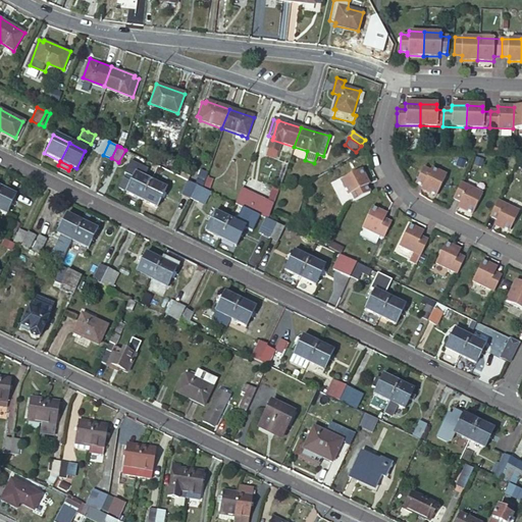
[(423,167),(416,183),(423,186),(422,189),(437,195),(447,172),(432,166),(430,169),(423,167)]
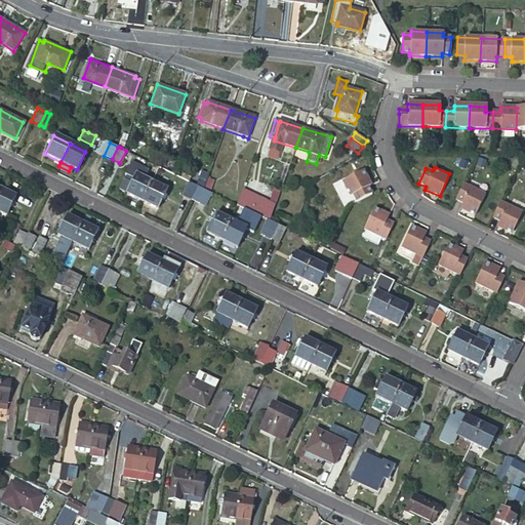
[(193,184),(197,186),(201,188),(206,173),(198,170),(193,184)]
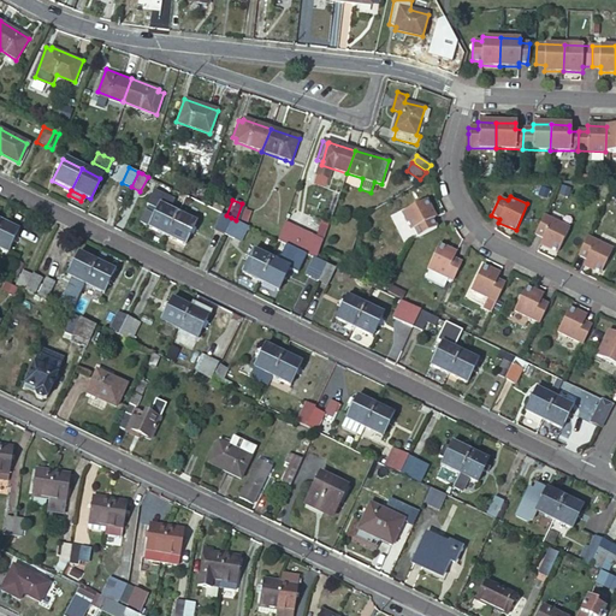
[(415,227),(419,236),(436,226),(432,218),(436,217),(426,200),(402,213),(410,230),(415,227)]
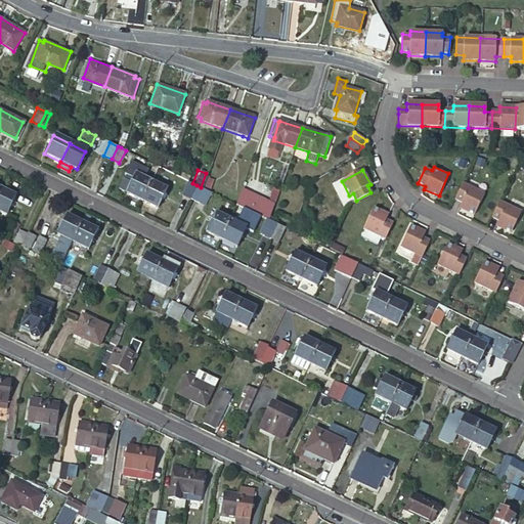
[(133,174),(125,192),(140,201),(149,182),(133,174)]
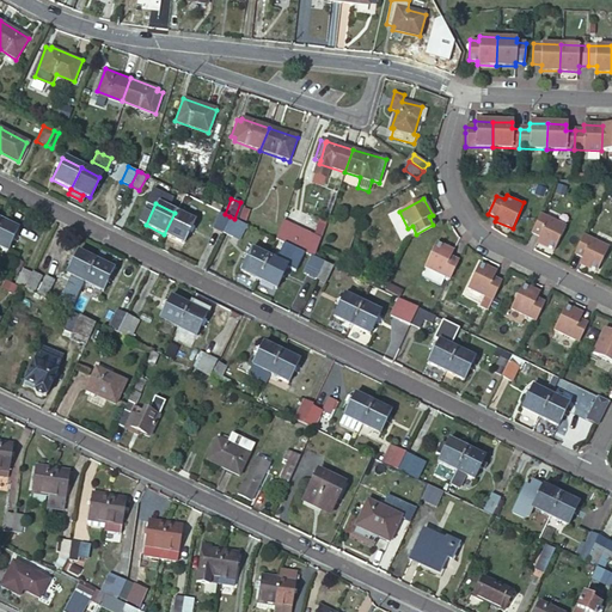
[(218,210),(210,225),(222,231),(230,216),(225,214),(218,210)]
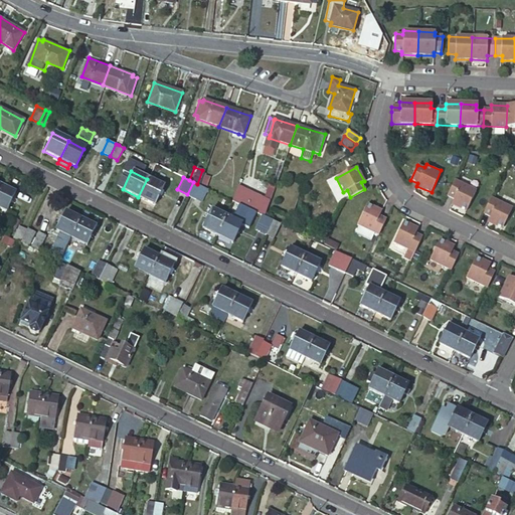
[(455,177),(448,192),(455,195),(453,201),(467,207),(476,187),(455,177)]
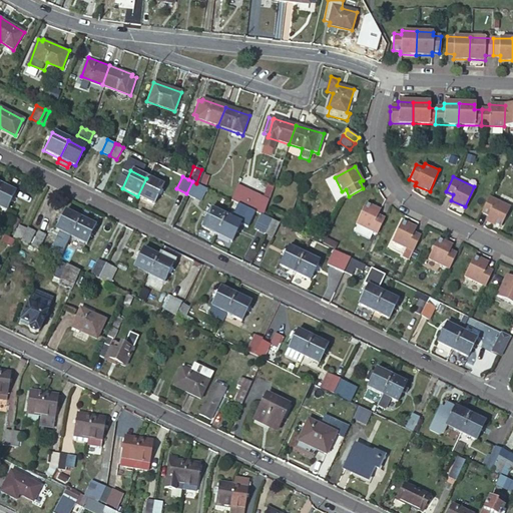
[(146,178),(137,196),(152,203),(162,186),(146,178)]
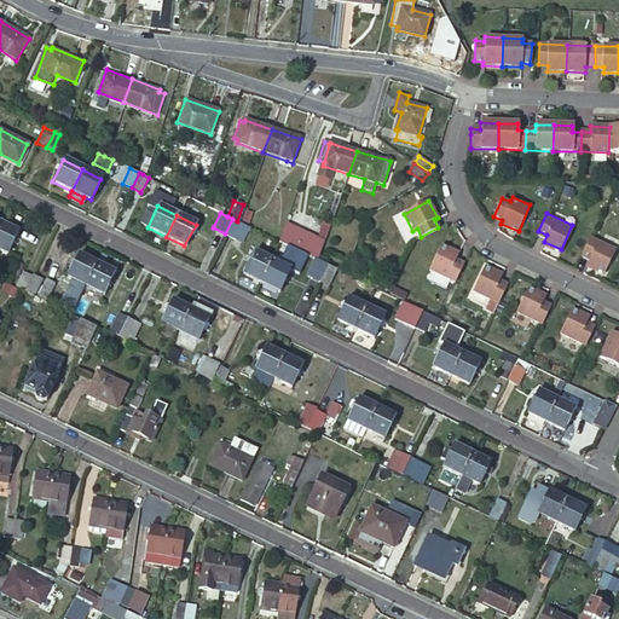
[(232,219),(225,233),(235,238),(242,224),(237,221),(232,219)]
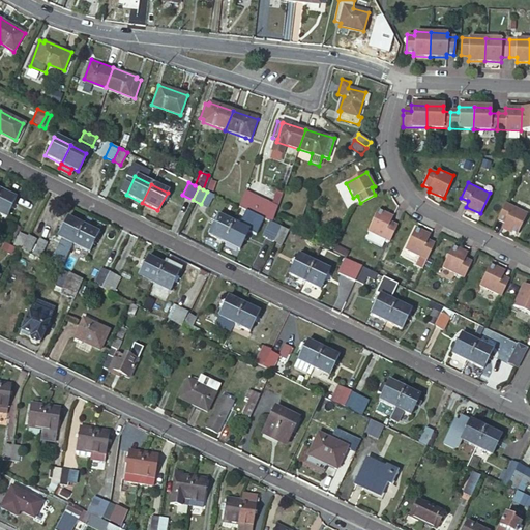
[(0,190),(0,213),(7,217),(17,199),(0,192),(0,190)]
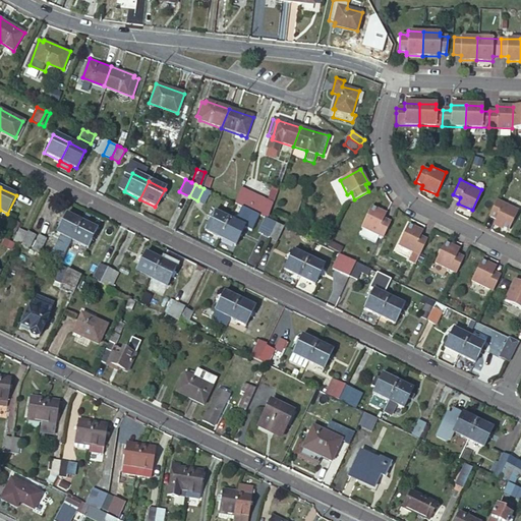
[(267,200),(274,203),(278,189),(271,187),(267,200)]
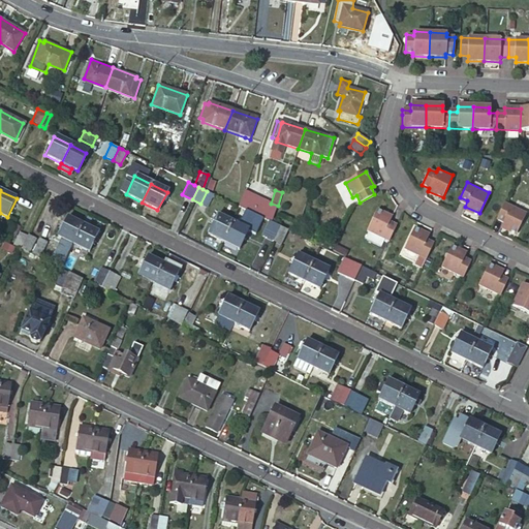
[(213,194),(207,191),(200,204),(206,207),(213,194)]
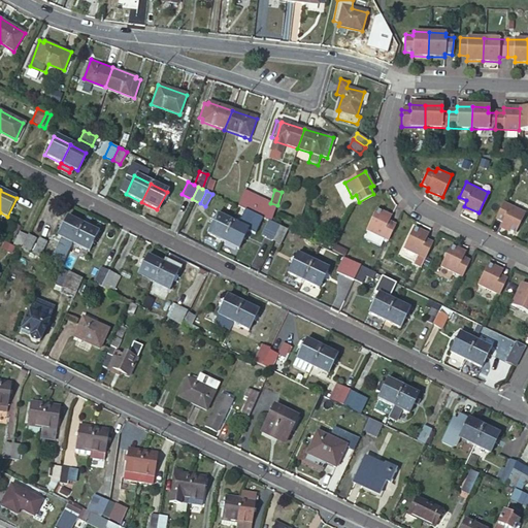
[(502,200),(496,216),(502,219),(500,224),(515,231),(524,210),(502,200)]
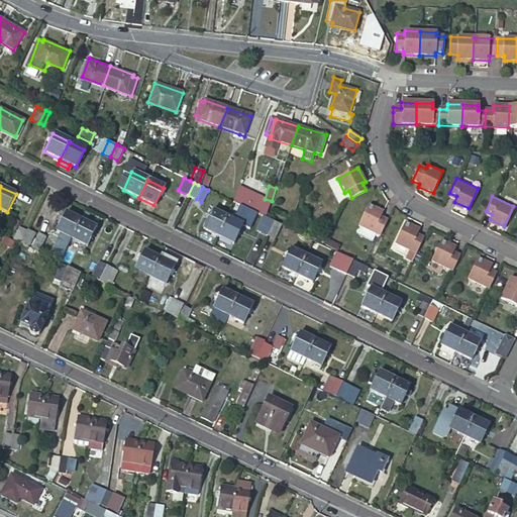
[(369,204),(358,224),(380,234),(387,220),(381,216),(383,211),(369,204)]
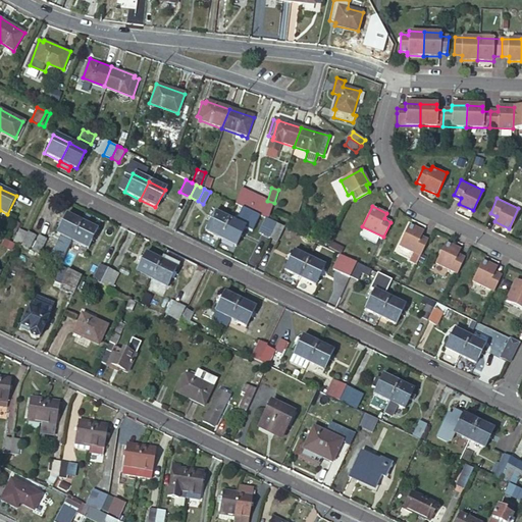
[(218,238),(227,220),(212,212),(203,230),(218,238)]
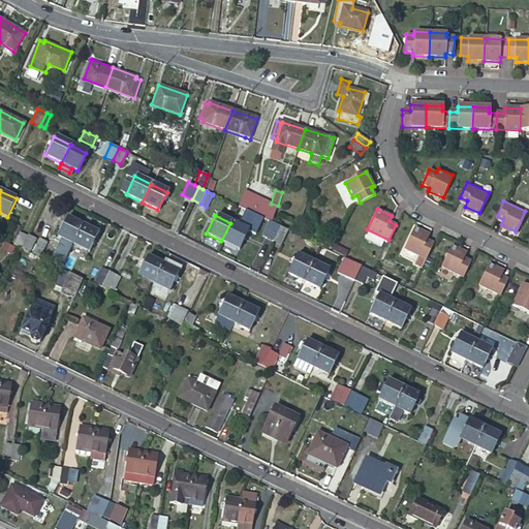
[(57,237),(73,244),(83,225),(66,218),(57,237)]
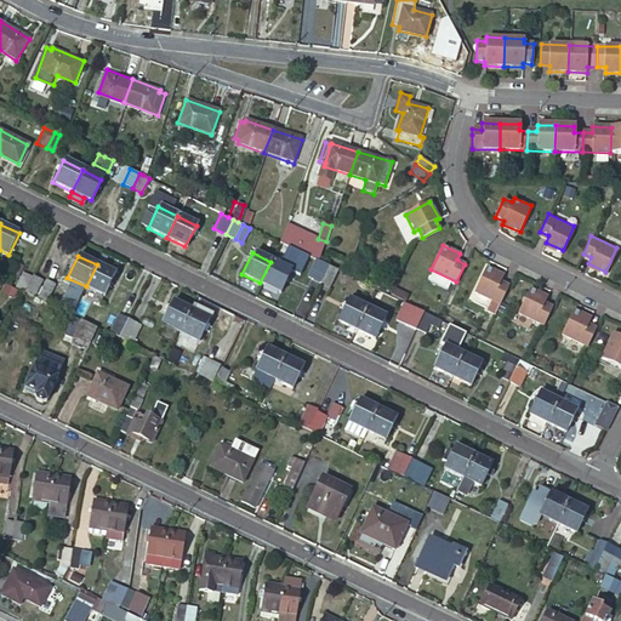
[(318,261),(309,279),(319,283),(328,266),(318,261)]
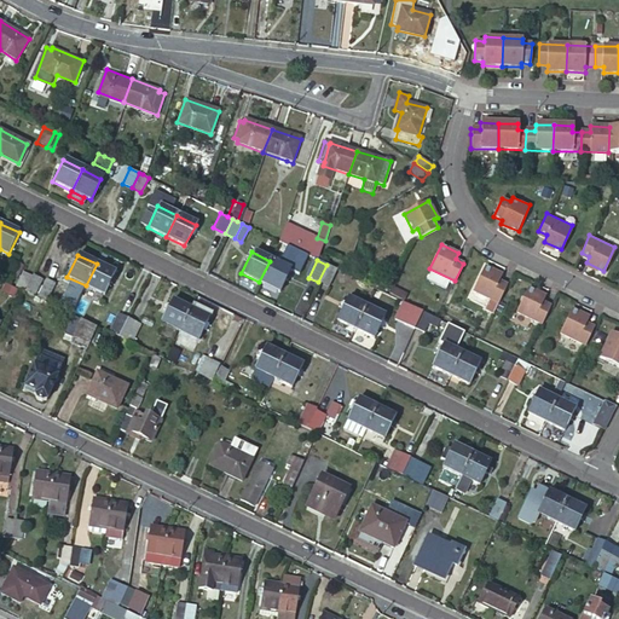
[(278,291),(289,270),(270,261),(259,282),(278,291)]
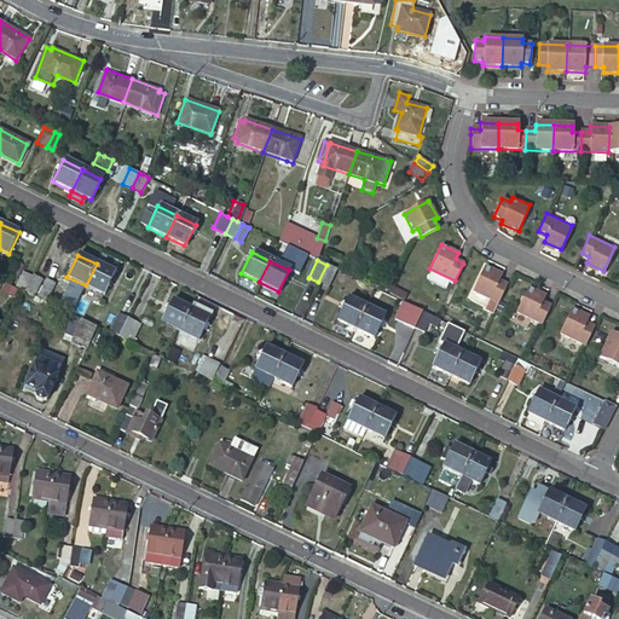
[(23,266),(17,262),(9,277),(16,281),(23,266)]
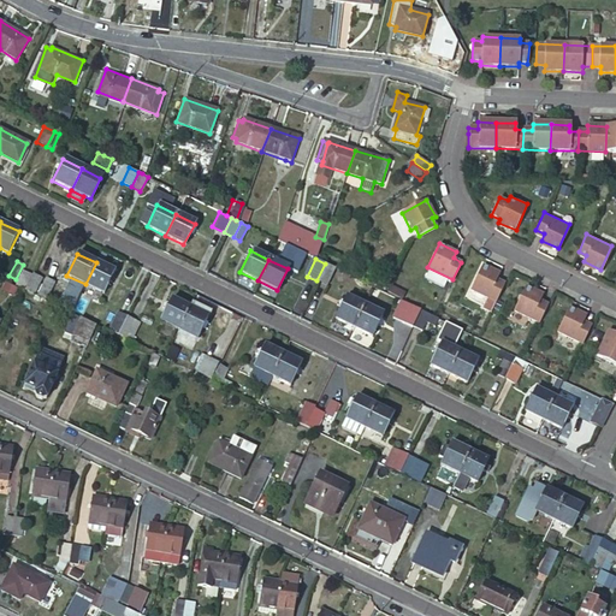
[(86,284),(105,294),(114,272),(96,262),(86,284)]
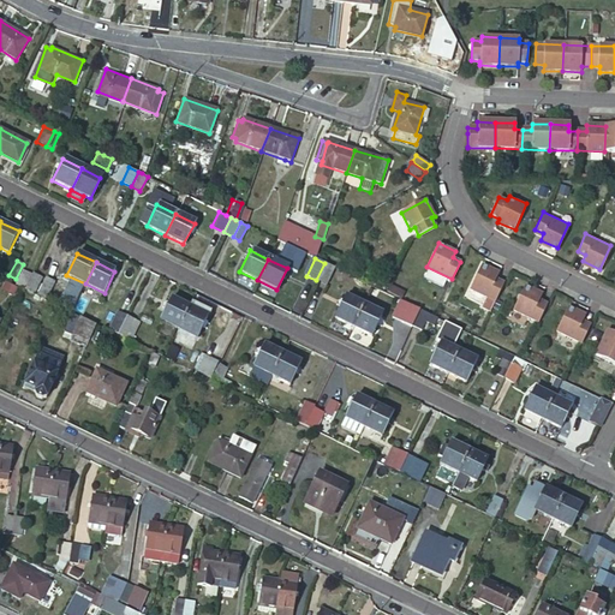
[(324,263),(316,280),(326,286),(334,268),(324,263)]
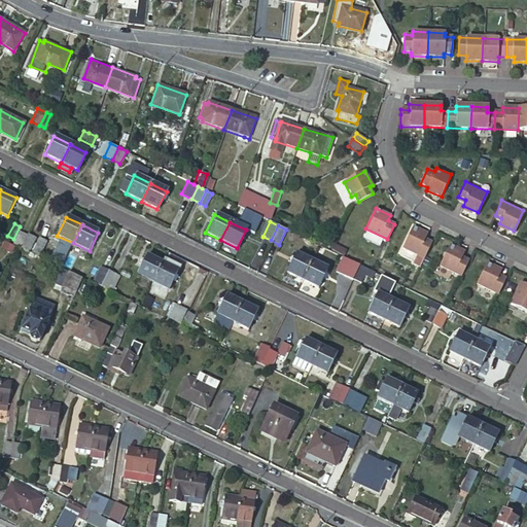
[(427,234),(413,226),(402,246),(423,257),(430,242),(424,239),(427,234)]
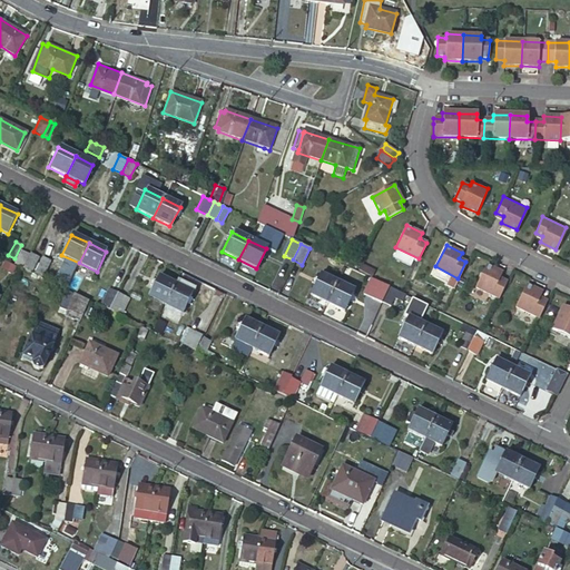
[(394,258),(411,266),(414,259),(396,253),(394,258)]
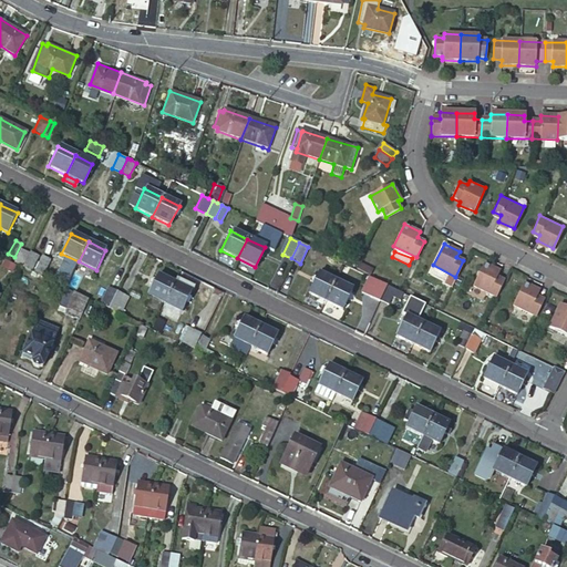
[(13,264),(21,267),(22,268),(28,257),(19,253),(13,264)]
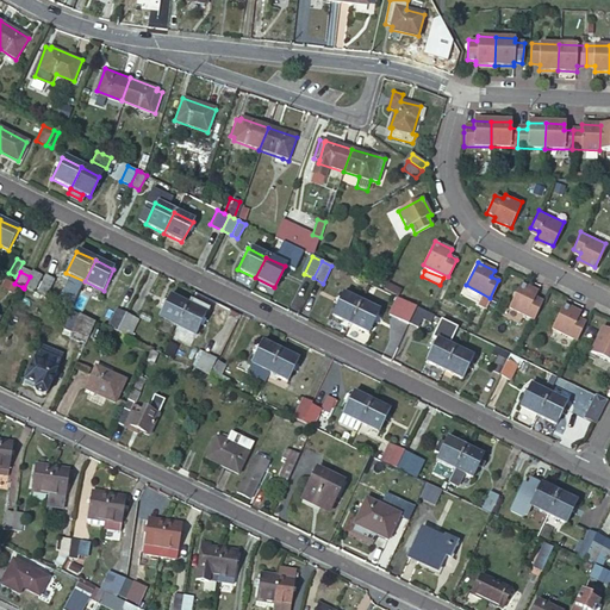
[(31,274),(30,277),(24,288),(33,293),(41,279),(31,274)]
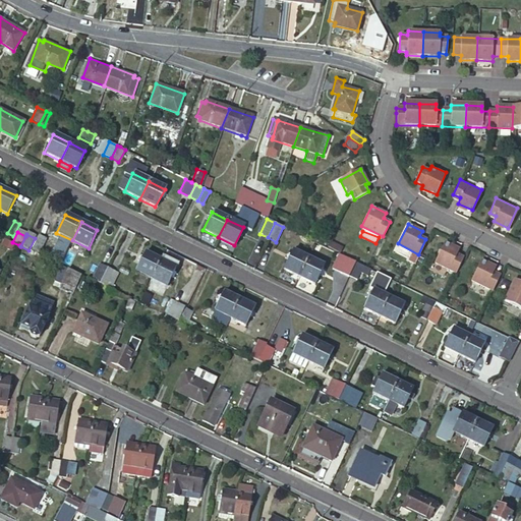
[(315,241),(325,246),(328,238),(320,234),(315,241)]
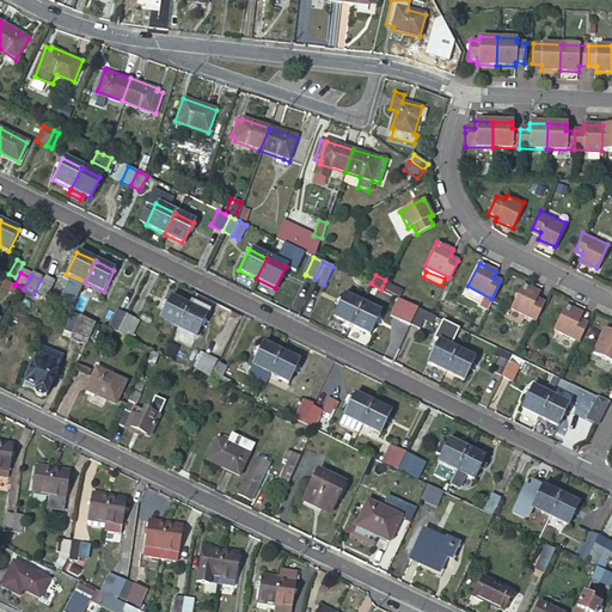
[(46,277),(38,294),(47,299),(54,282),(46,277)]
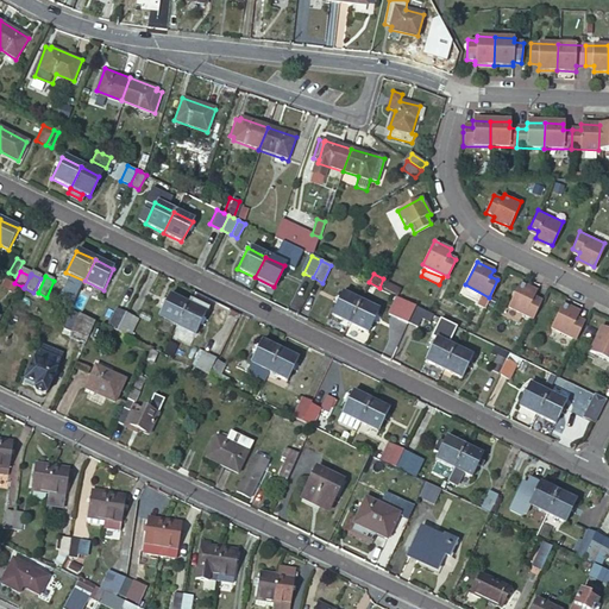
[(82,284),(74,281),(63,302),(71,307),(82,284)]
